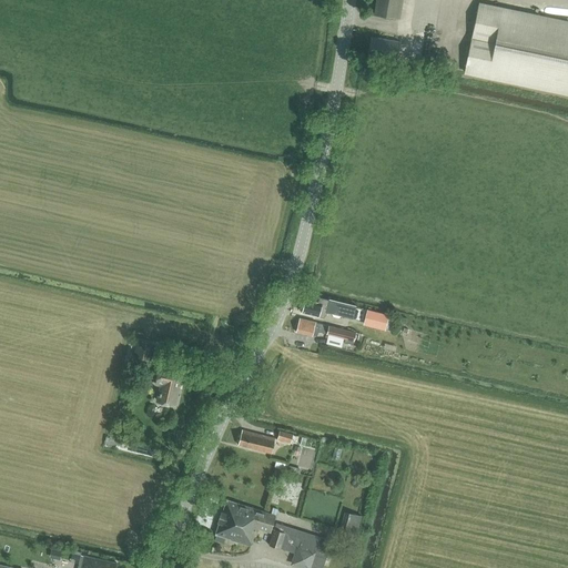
[(567,23),(478,4),(464,72),(567,93),(567,23)]
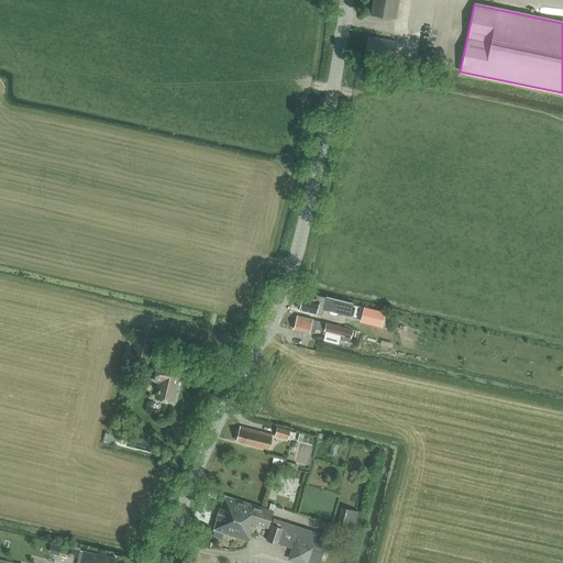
[(367,36),(364,56),(393,61),(396,42),(367,36)]
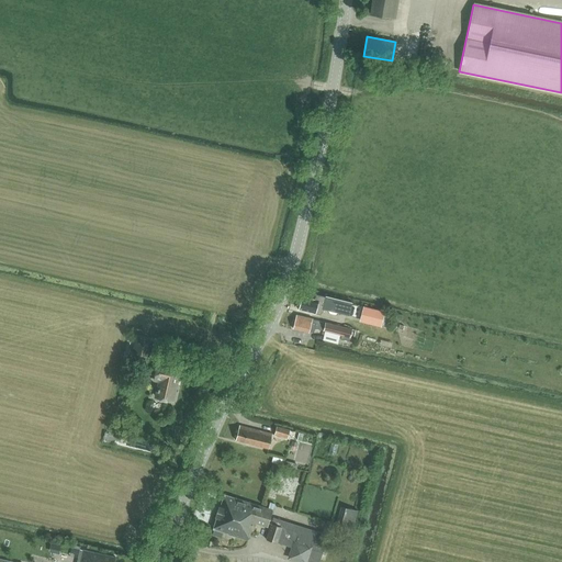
[(323,310),(349,316),(352,303),(325,296),(316,294),(314,300),(302,296),(299,310),(321,315),(323,310)]
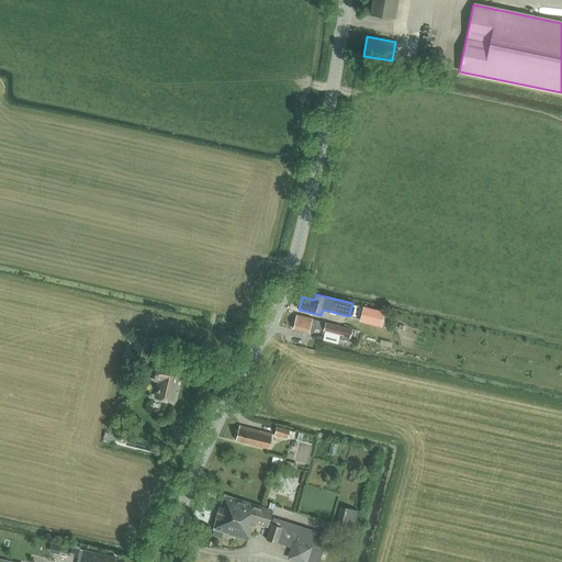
[(372,308),(363,306),(360,319),(369,322),(372,308)]
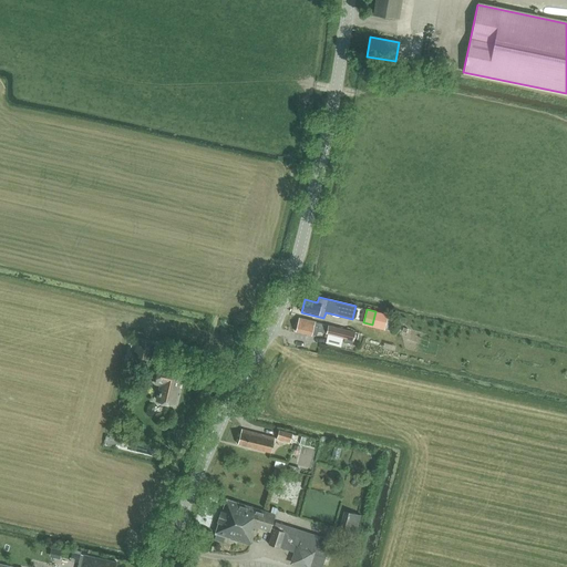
[(295,325),(295,329),(296,330),(296,331),(311,336),(311,334),(317,336),(318,331),(326,333),(343,338),(343,342),(352,344),(356,332),(299,318),(297,325),(295,325)]
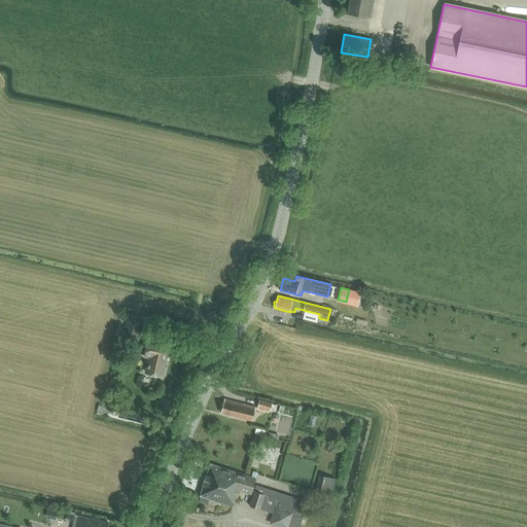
[(127,315),(124,329),(139,334),(143,319),(127,315)]
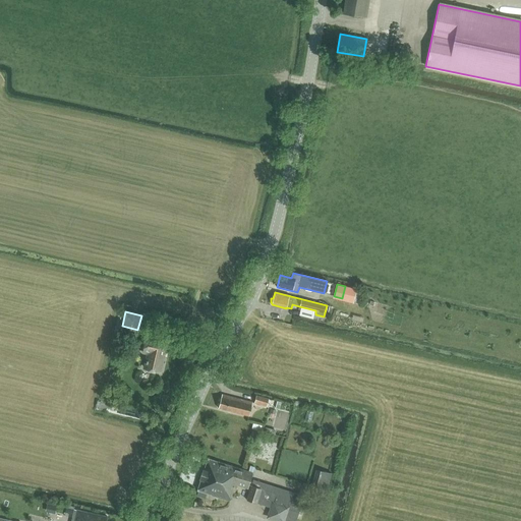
[(145,367),(159,371),(166,342),(148,338),(145,352),(148,353),(145,367)]
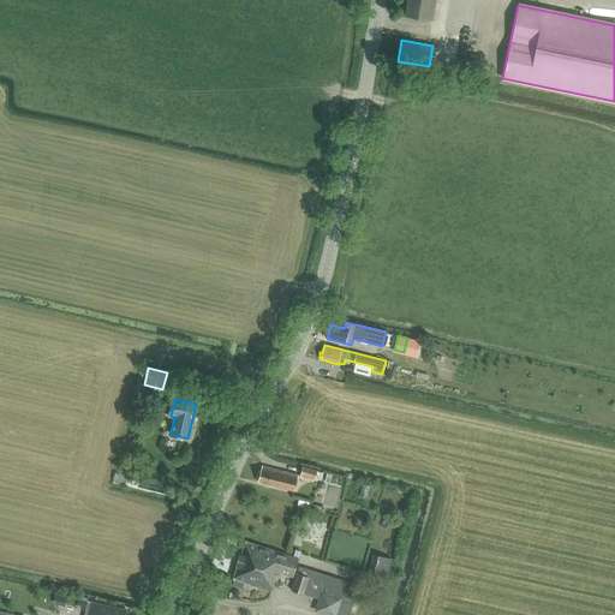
[(258,482),(293,491),(298,475),(263,465),(258,482)]
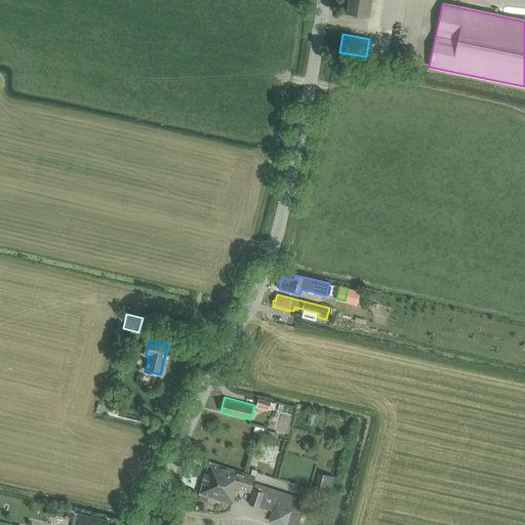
[(256,406),(269,409),(271,402),(258,399),(256,406)]
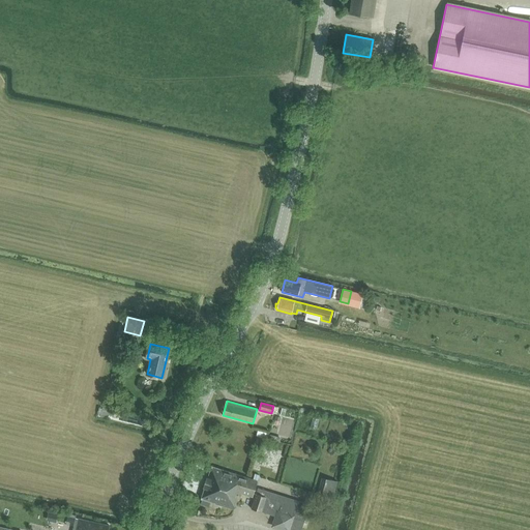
[(201,499),(202,499),(200,505),(209,507),(210,502),(233,508),(236,500),(239,500),(241,494),(252,497),(257,481),(258,481),(260,476),(255,474),(253,480),(211,467),(208,477),(207,477),(206,481),(204,480),(203,484),(204,484),(203,488),(204,488),(201,499)]
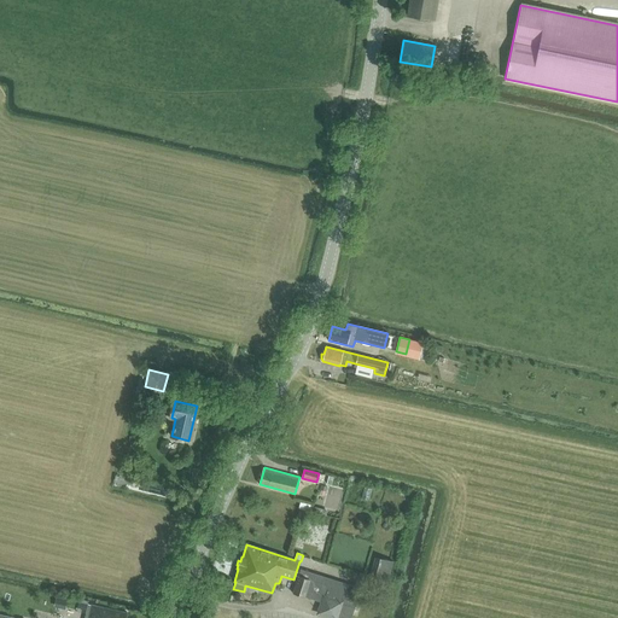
[(394,561),(375,557),(367,586),(385,590),(394,561)]
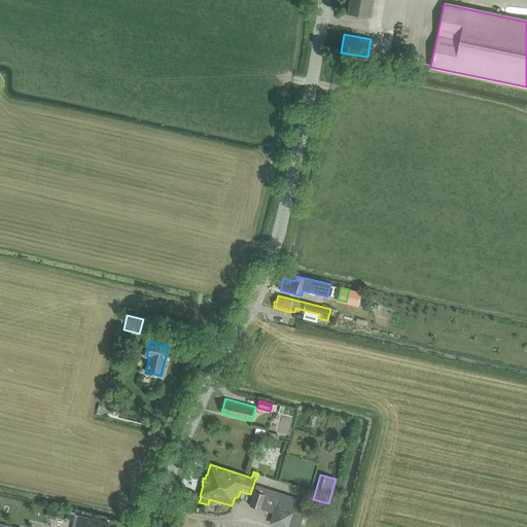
[(277,515),(274,523),(285,526),(299,526),(308,501),(256,485),(249,505),(277,515)]
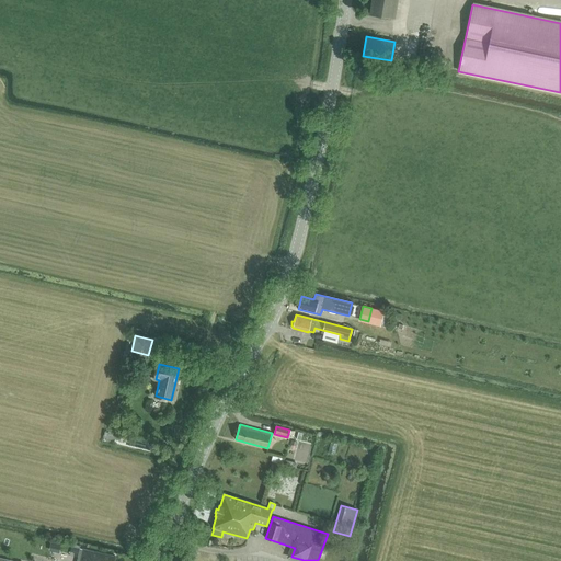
[(76,560),(114,560),(115,557),(80,548),(76,560)]
